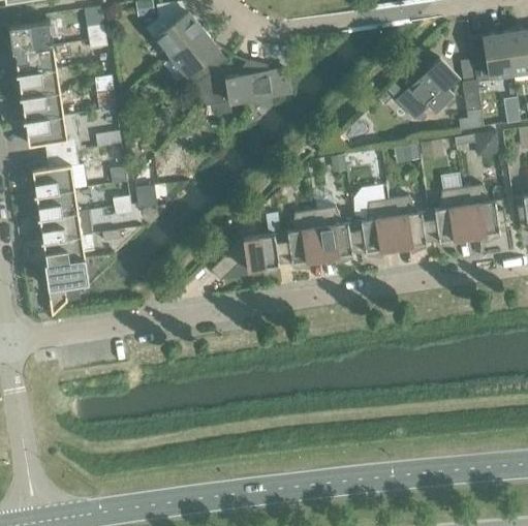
[(157,39),(172,57),(205,31),(194,19),(194,18),(193,17),(191,18),(188,13),(184,4),(187,2),(187,1),(156,6),(158,20),(145,30),(155,41),(157,39)]
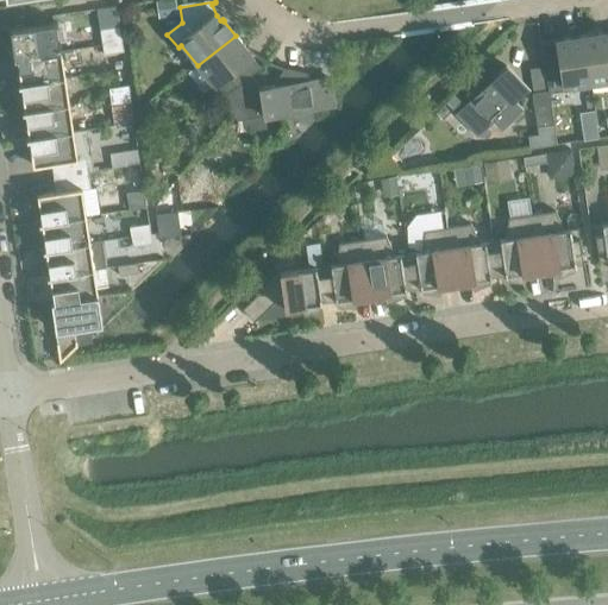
[(14,63),(17,62),(17,61),(62,55),(57,26),(11,33),(14,63)]
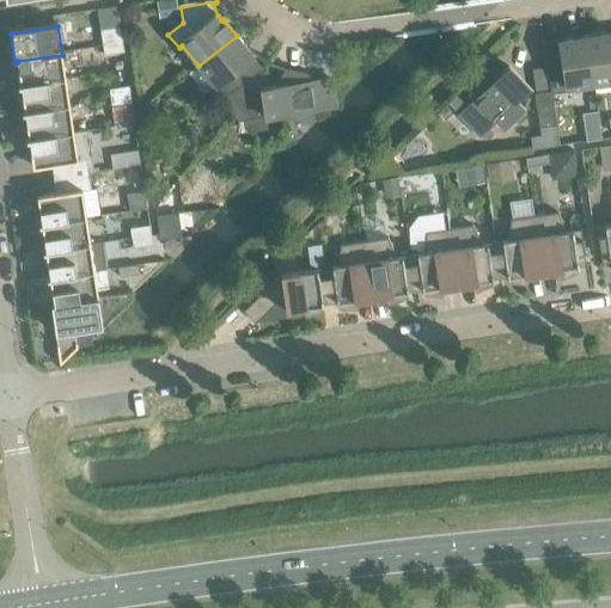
[(101,34),(103,48),(123,45),(121,30),(101,34)]
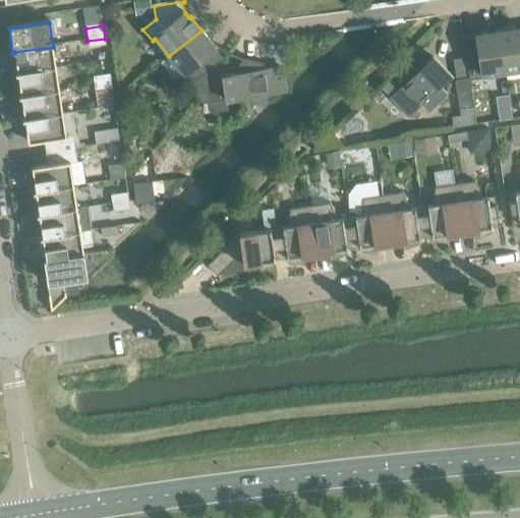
[(515,31),(499,33),(505,73),(519,70),(519,31),(517,32),(517,30),(515,30),(515,31)]
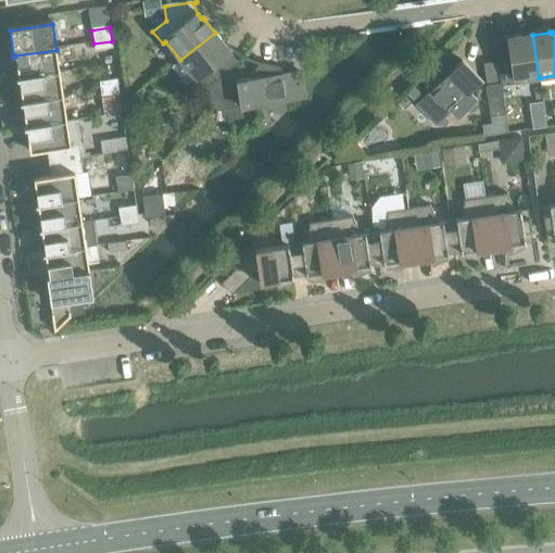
[(192,82),(202,93),(229,71),(230,72),(238,65),(226,49),(228,48),(226,46),(225,47),(215,33),(180,60),(196,79),(192,82)]
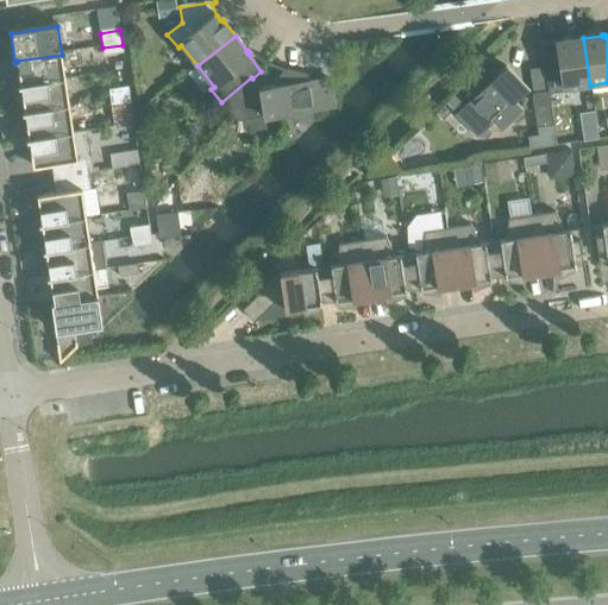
[(590,86),(583,38),(565,42),(564,41),(562,41),(563,43),(544,46),(544,44),(541,44),(549,94),(532,96),(537,130),(538,130),(555,127),(550,96),(565,94),(564,89),(590,86)]
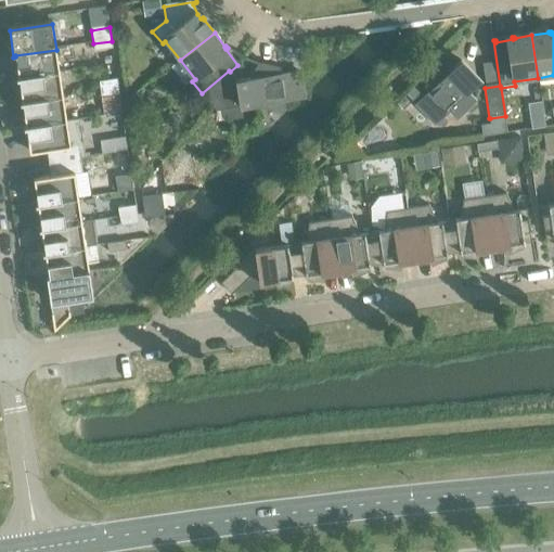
[(112,41),(93,43),(95,53),(113,50),(112,41)]
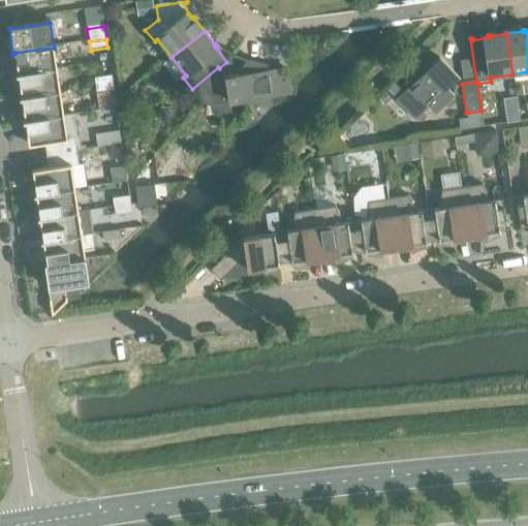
[(17,78),(19,78),(19,76),(57,70),(54,48),(14,53),(14,54),(17,65),(14,65),(17,75),(16,75),(17,78)]
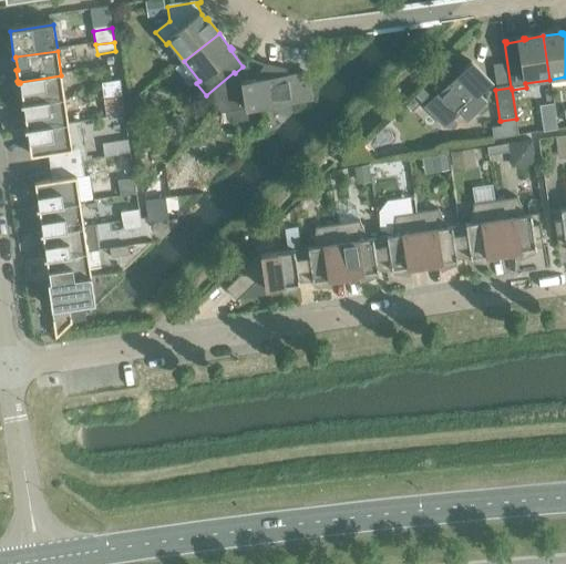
[(449,77),(445,81),(442,84),(438,88),(434,91),(440,96),(426,109),(445,129),(460,115),(467,123),(479,112),(471,103),(491,84),(472,64),(459,77),(453,71),(449,77)]
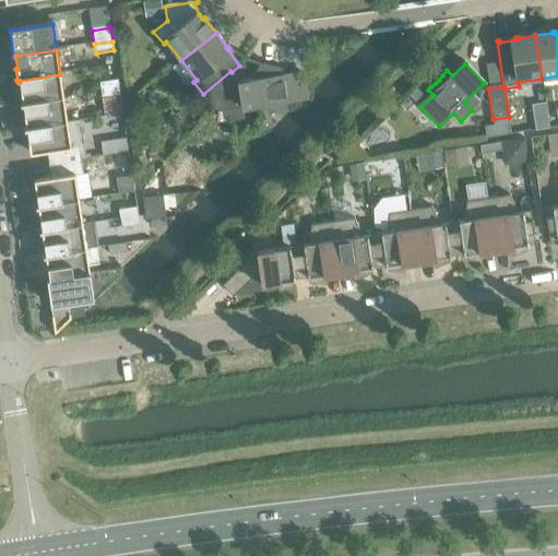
[(230,71),(203,94),(218,114),(306,101),(301,74),(284,77),(283,70),(275,69),(261,66),(260,67),(256,74),(257,81),(240,83),(232,72),(230,71)]
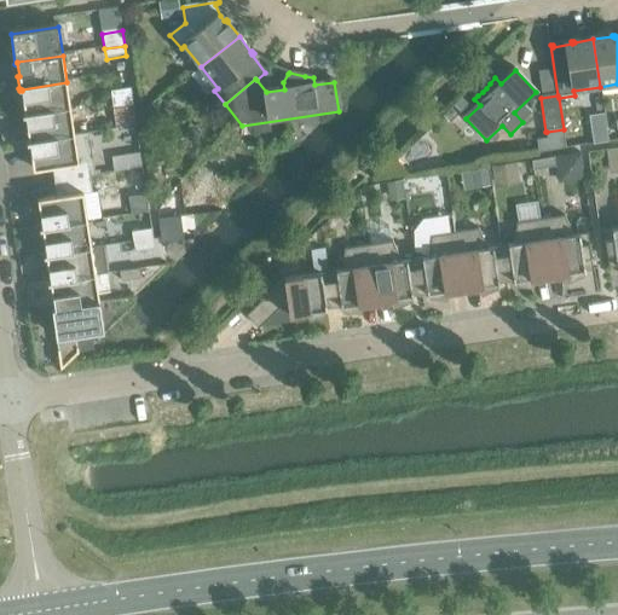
[(23,119),(26,119),(26,116),(70,110),(67,82),(22,90),(22,91),(23,104),(22,104),(23,116),(23,119)]
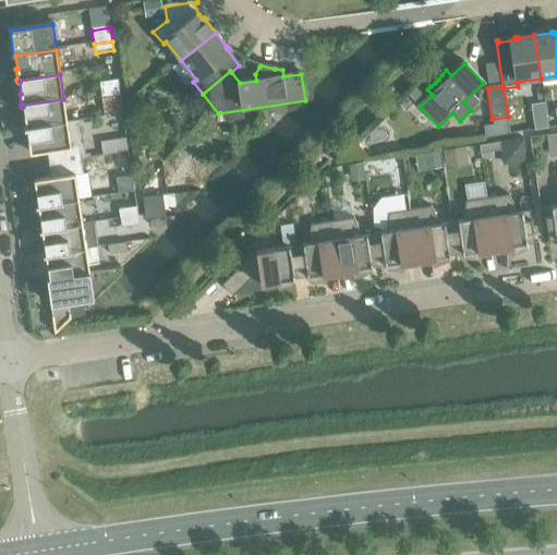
[(100,84),(101,94),(120,91),(118,82),(100,84)]
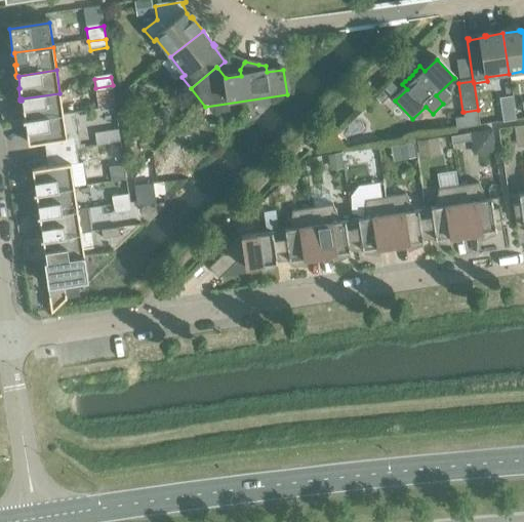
[(113,85),(95,88),(96,96),(114,93),(113,85)]
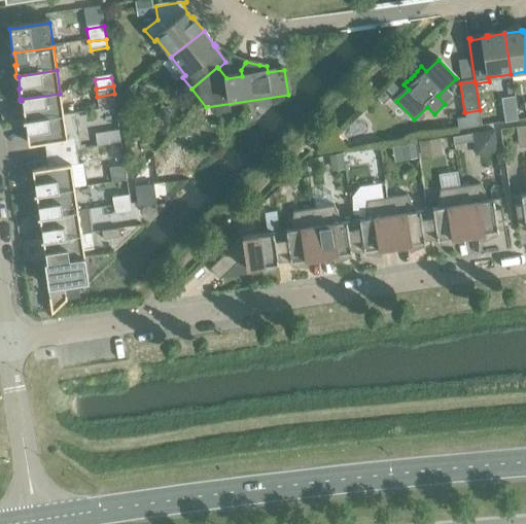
[(393,86),(382,98),(387,103),(398,91),(393,86)]
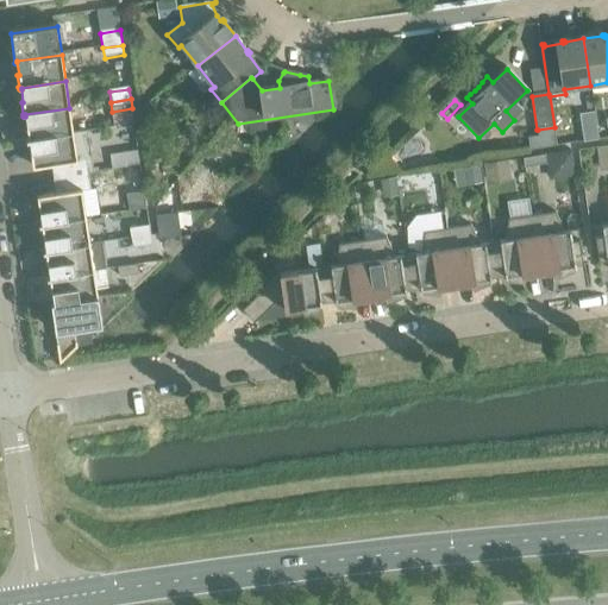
[(26,143),(29,143),(29,142),(74,134),(69,108),(25,114),(25,117),(27,128),(25,128),(26,140),(26,143)]
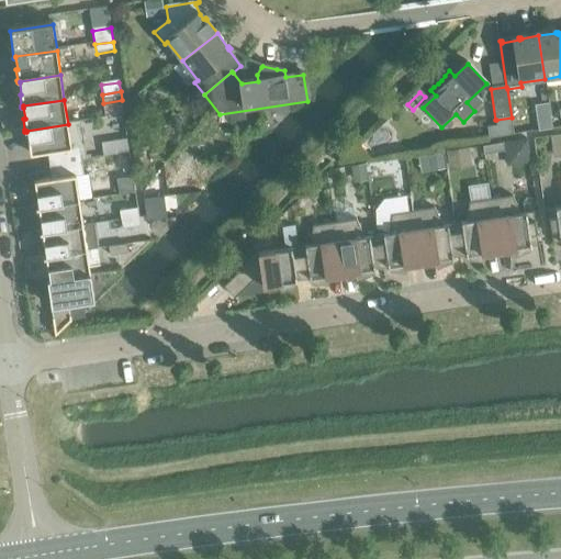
[(497,126),(487,129),(490,141),(514,137),(512,118),(496,120),(497,126)]
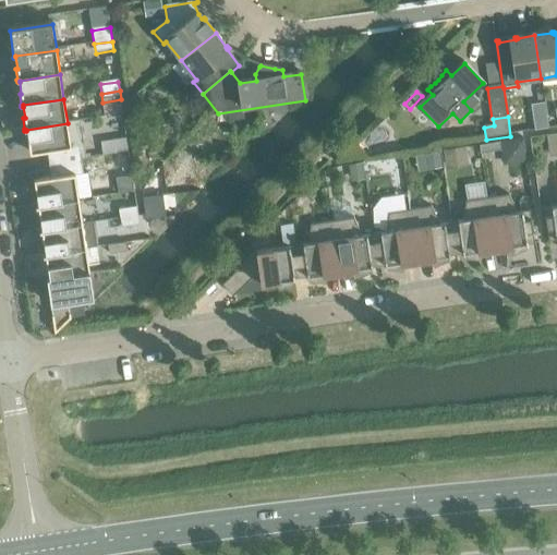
[(47,153),(49,166),(82,161),(86,160),(81,122),(68,123),(26,130),(26,131),(31,156),(47,153)]
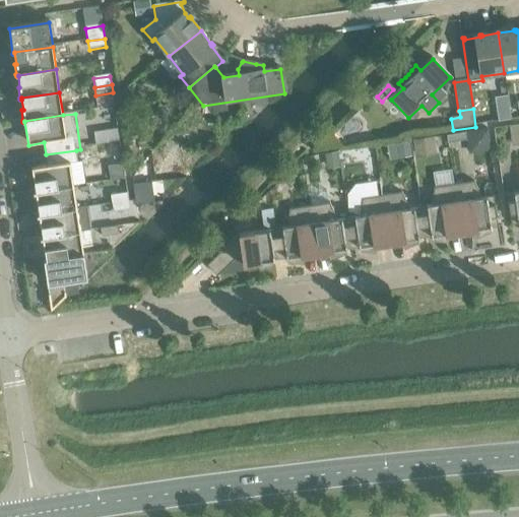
[(466,134),(447,137),(448,145),(467,142),(466,134)]
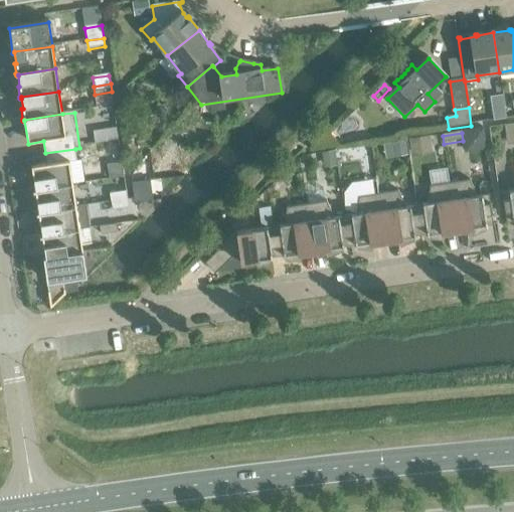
[(410,141),(408,141),(410,154),(429,151),(426,139),(410,141)]
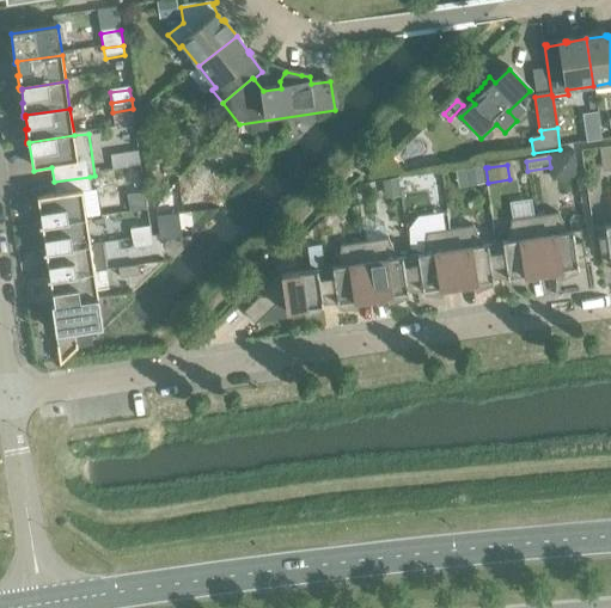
[(474,170),(466,171),(470,188),(484,186),(482,169),(474,170)]
